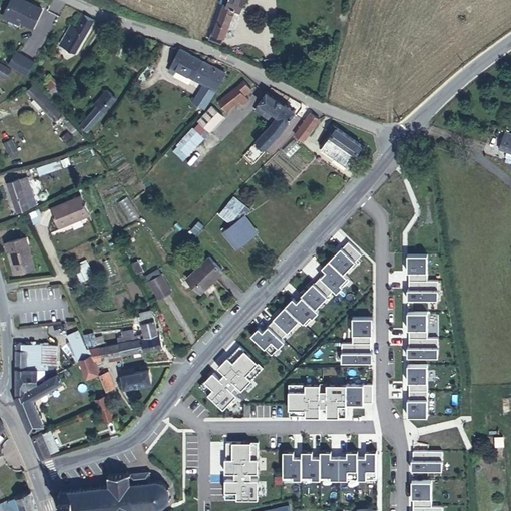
[(18,0),(10,0),(3,15),(31,29),(40,10),(18,0)]
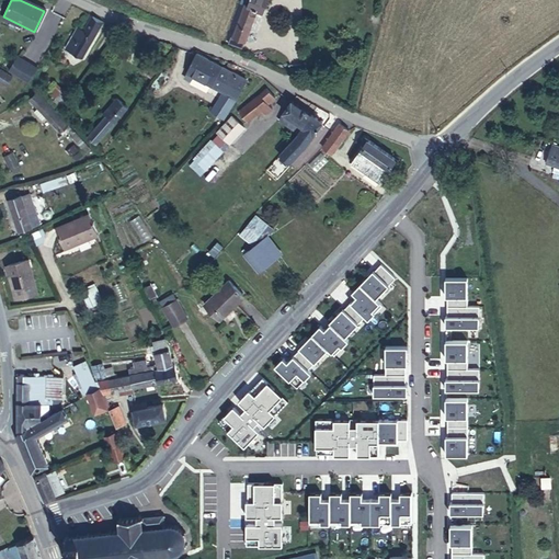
[(229,38),(226,45),(240,50),(248,32),(255,12),(261,14),(266,0),(241,0),(239,4),(243,6),(231,38),(229,38)]
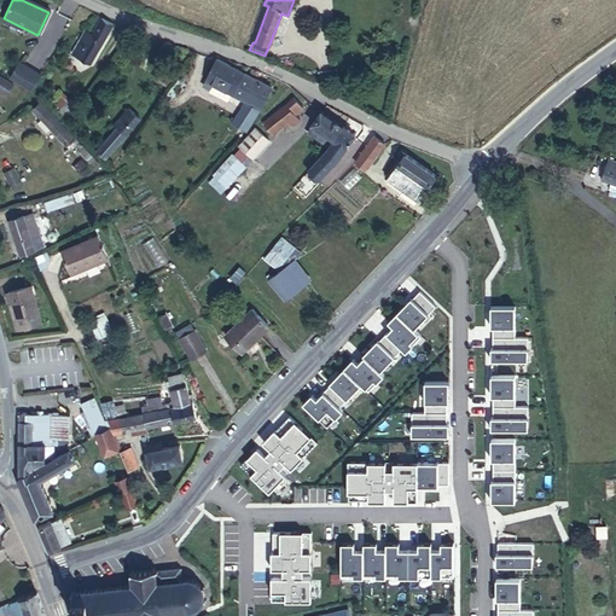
[(282,13),(273,35),(279,39),(288,16),(282,13)]
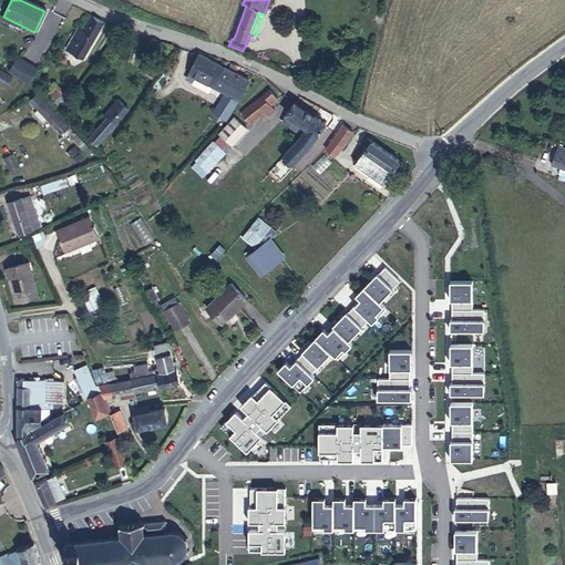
[(91,19),(82,32),(76,30),(64,51),(81,61),(102,24),(91,19)]
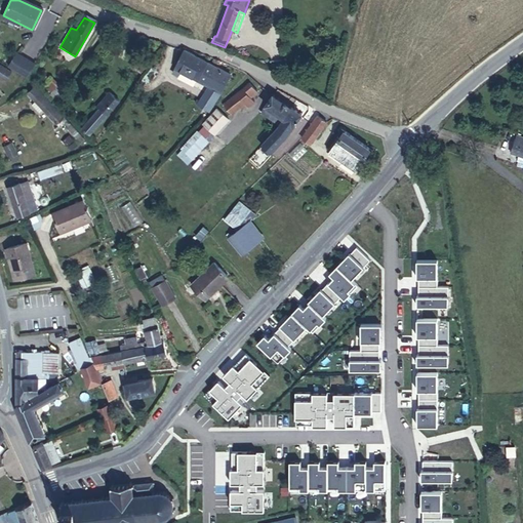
[(219,93),(230,76),(183,52),(170,74),(176,77),(179,72),(219,93)]
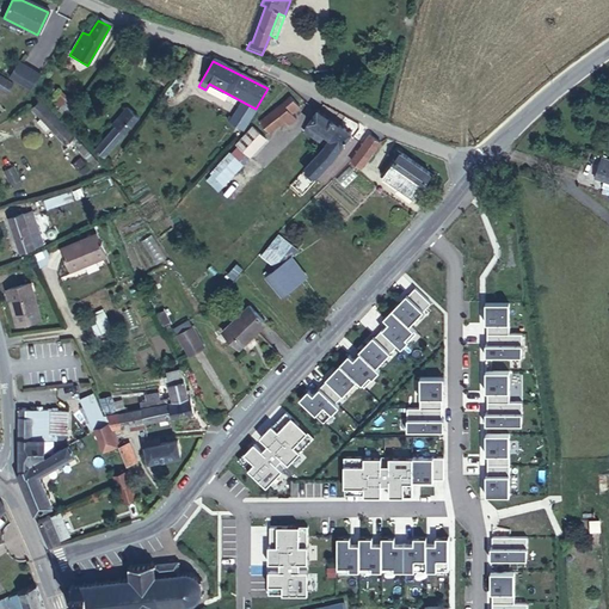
[(162,87),(167,80),(155,71),(149,79),(162,87)]
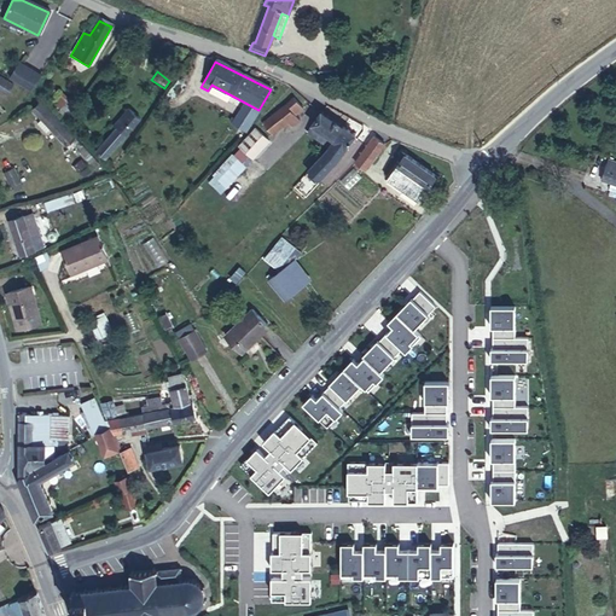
[(0,92),(6,96),(12,87),(0,79),(0,92)]
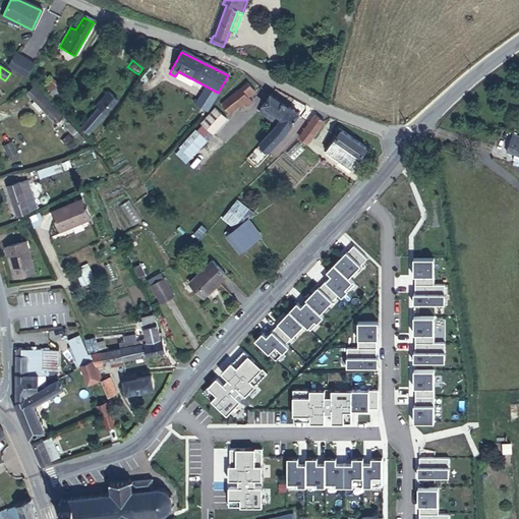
[(36,81),(41,75),(33,68),(26,76),(36,82),(36,81)]
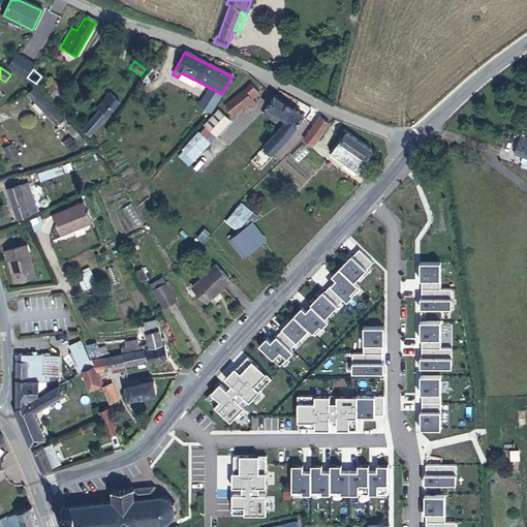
[(36,83),(42,87),(48,80),(42,76),(41,76),(36,83)]
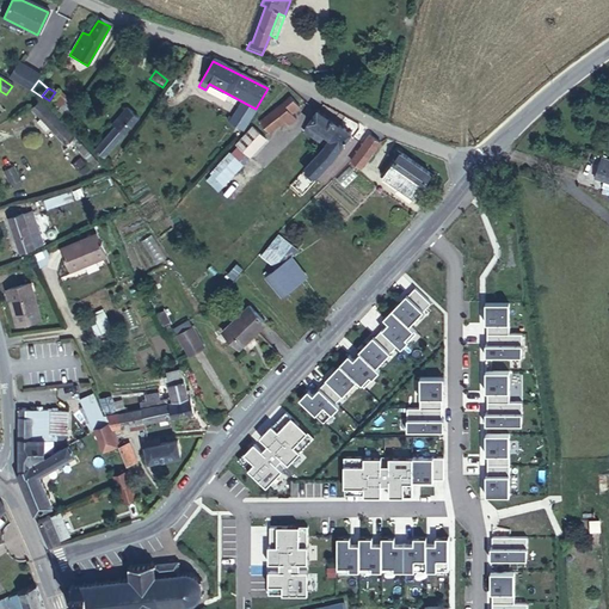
[(65,117),(74,106),(61,94),(54,103),(57,106),(55,108),(65,117)]
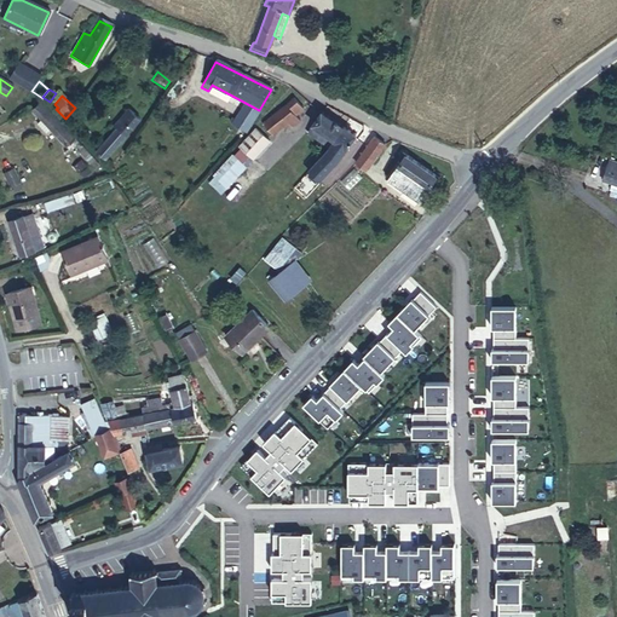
[(301,111),(292,101),(286,105),(294,116),(301,111)]
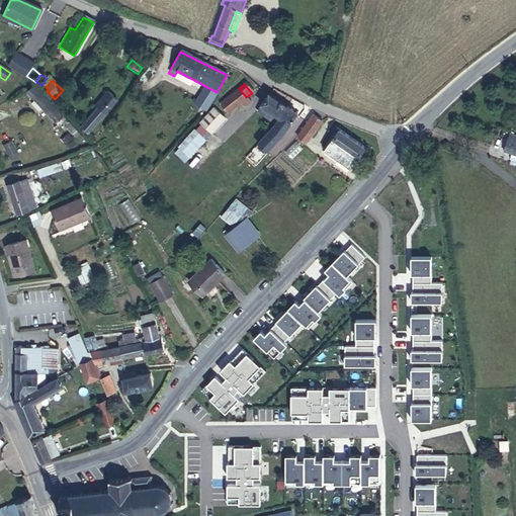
[(82,140),(33,87),(26,93),(33,101),(29,105),(37,113),(40,109),(58,127),(62,122),(66,126),(66,130),(79,143),(82,140)]
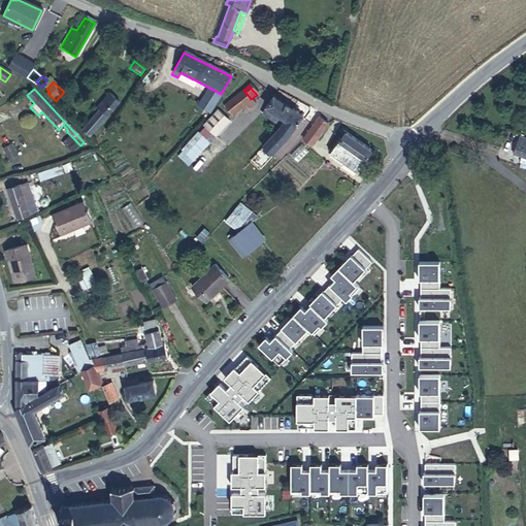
[(208,113),(220,96),(208,90),(197,107),(208,113)]
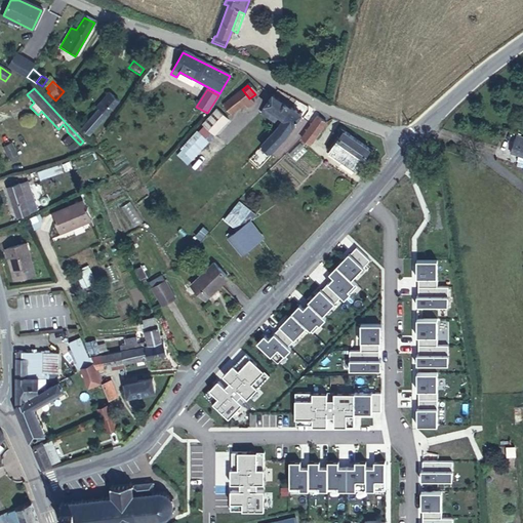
[(249,98),(242,89),(223,106),(230,115),(243,105),(247,109),(253,104),(249,98)]
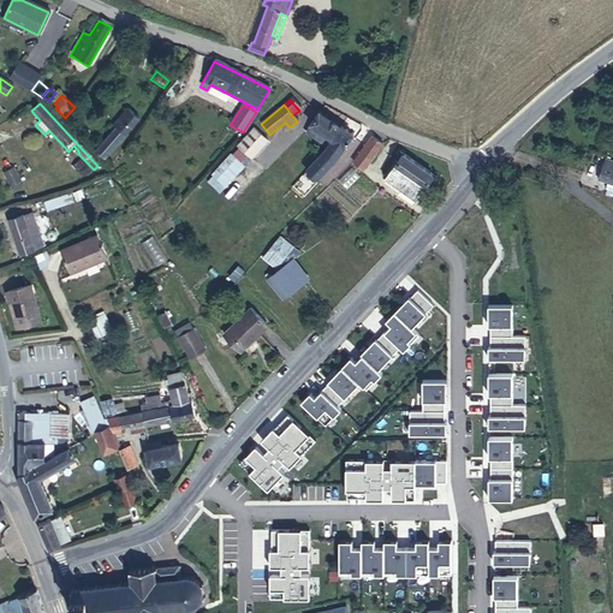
[(103,160),(138,120),(126,109),(112,128),(113,129),(94,153),(103,160)]
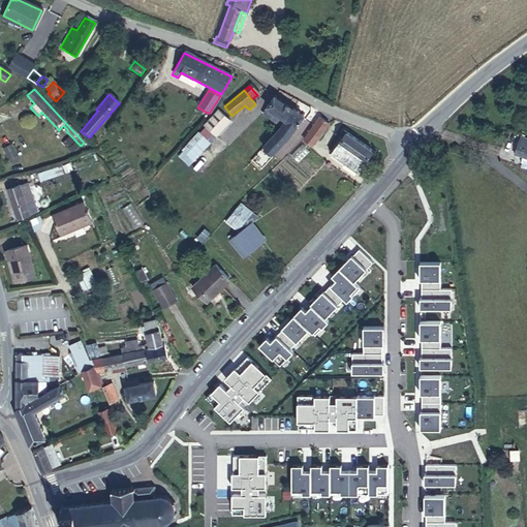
[(279,128),(292,110),(274,96),(266,109),(271,113),(267,119),(279,128)]
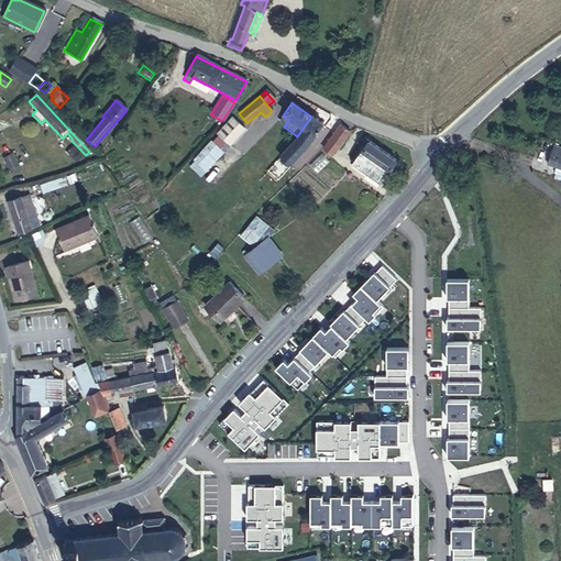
[(284,127),(288,120),(283,116),(277,122),(284,127)]
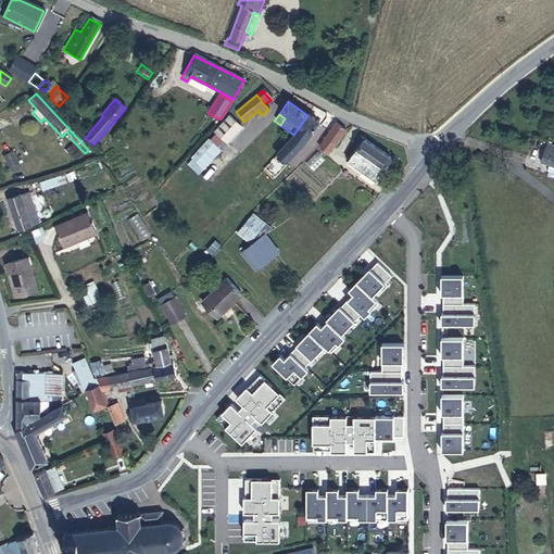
[(318,123),(307,115),(293,135),(293,136),(303,143),(305,140),(309,137),(318,123)]
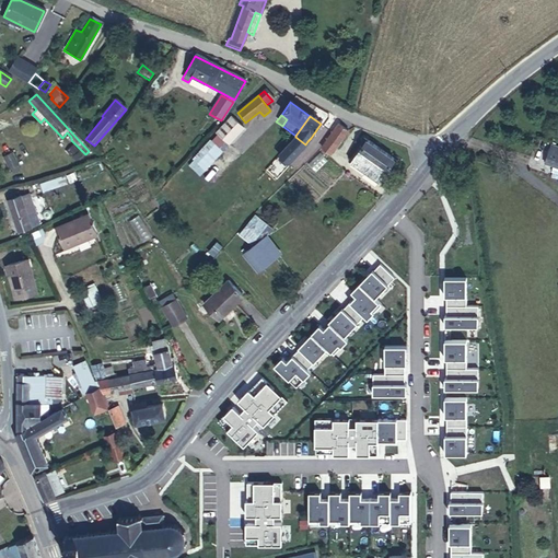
[(243,129),(231,118),(216,135),(217,136),(223,142),(228,146),(243,129)]
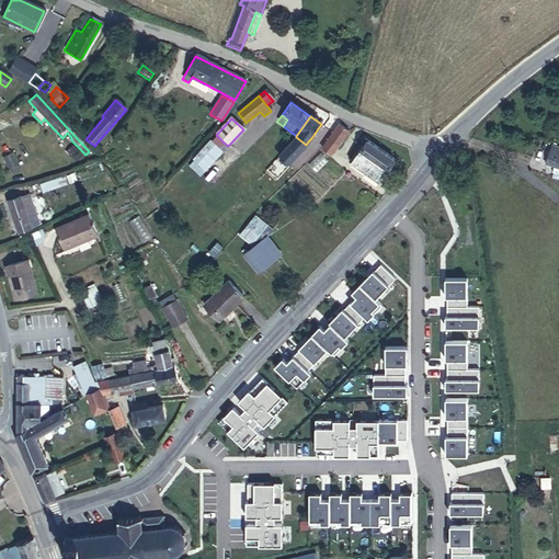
[(324,130),(331,136),(338,125),(340,124),(333,120),(324,130)]
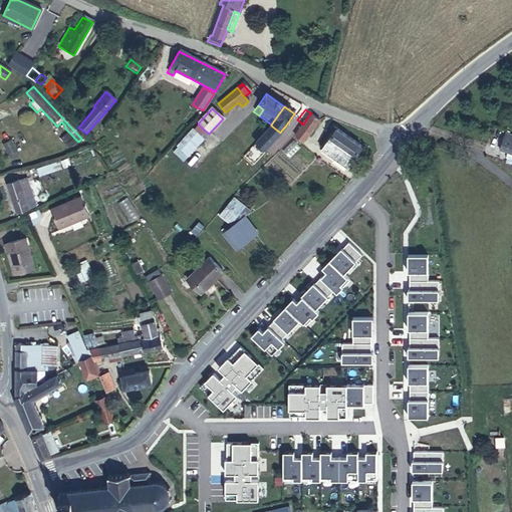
[(319,121),(309,114),(303,124),(296,134),(294,137),(302,144),(319,121)]
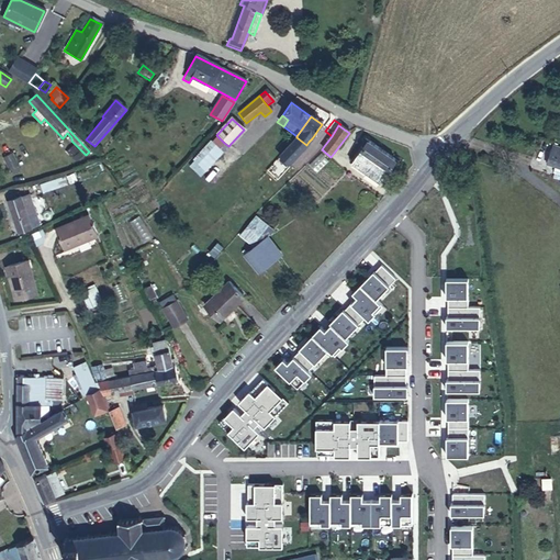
[(332,136),(325,131),(324,130),(316,140),(318,142),(324,146),(332,136)]
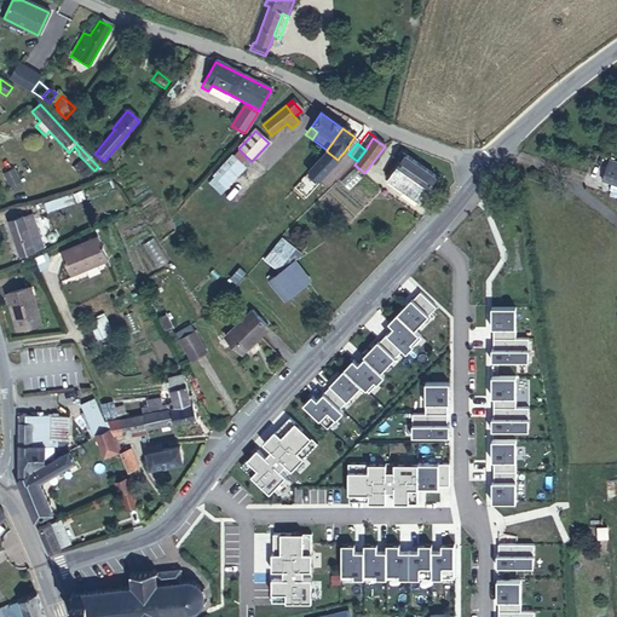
[(247,157),(240,150),(220,171),(228,178),(247,157)]
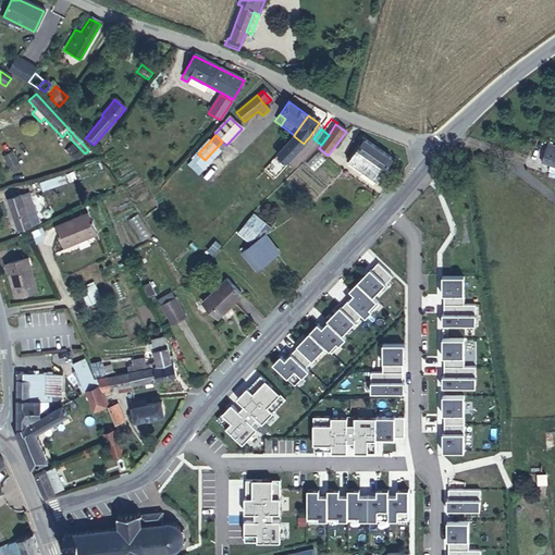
[(321,145),(316,140),(315,142),(309,137),(306,140),(311,145),(309,147),(316,151),(319,148),(321,145)]
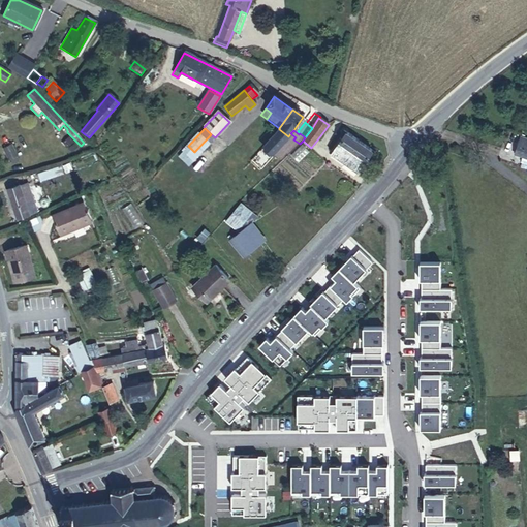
[(375,154),(342,131),(338,137),(341,140),(332,153),(358,172),(368,157),(371,160),(375,154)]
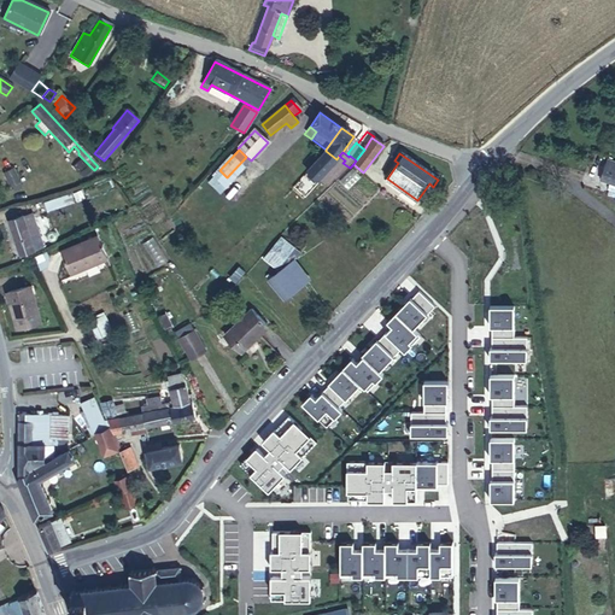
[(85,168),(80,162),(72,169),(78,174),(85,168)]
